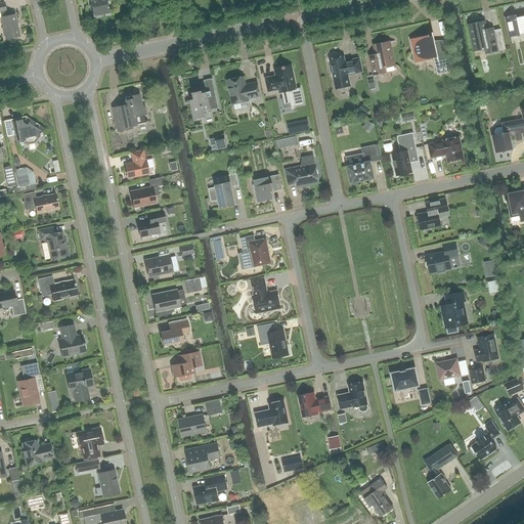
[(110,13),(105,0),(89,0),(93,16),(110,13)]
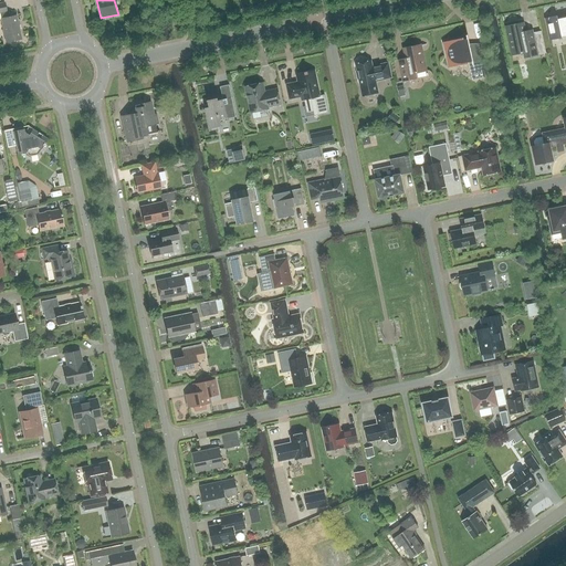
[(0,16),(6,43),(21,40),(17,16),(8,18),(4,2),(0,3),(0,16)]
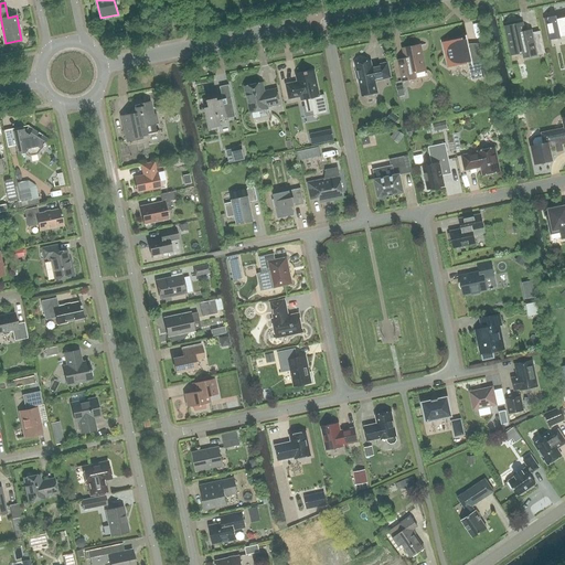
[(564,17),(556,20),(556,16),(544,19),(548,41),(561,38),(561,36),(564,35),(564,17)]
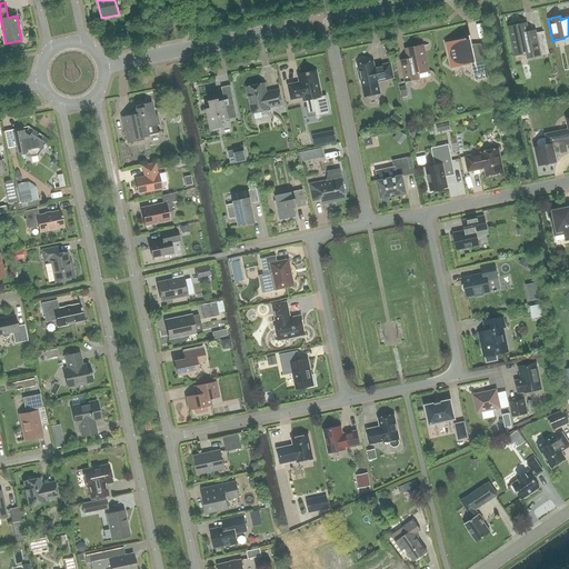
[(526,53),(527,58),(548,53),(543,32),(536,33),(536,30),(528,32),(526,23),(508,27),(515,56),(526,53)]
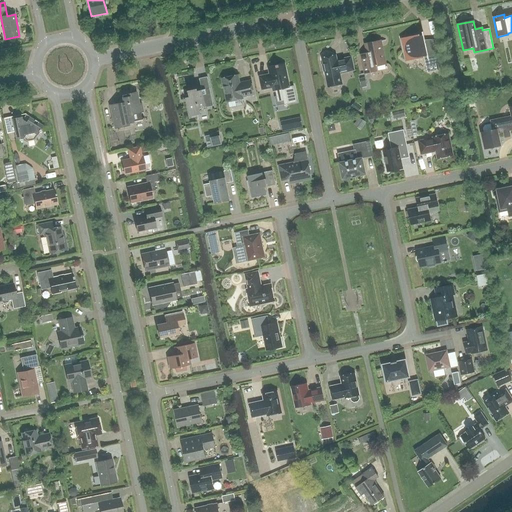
[(426,46),(423,32),(422,32),(422,34),(400,38),(405,62),(427,57),(429,65),(440,63),(435,44),(426,46)]
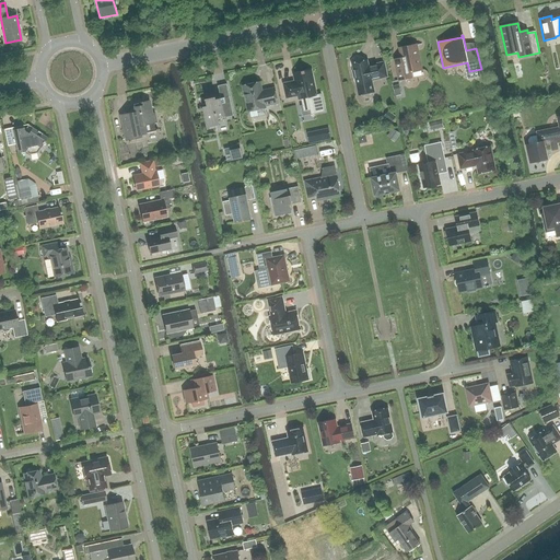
[(421,70),(416,45),(399,48),(401,58),(394,60),(398,80),(412,78),(411,72),(421,70)]
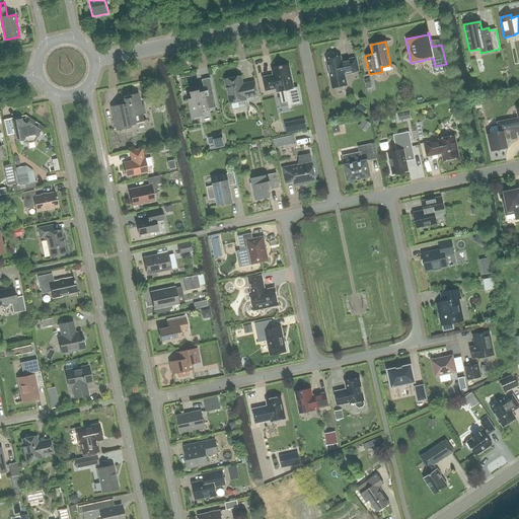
[(341,61),(340,56),(326,59),(327,66),(326,66),(327,72),(328,72),(332,89),(347,86),(344,75),(359,72),(356,58),(341,61)]
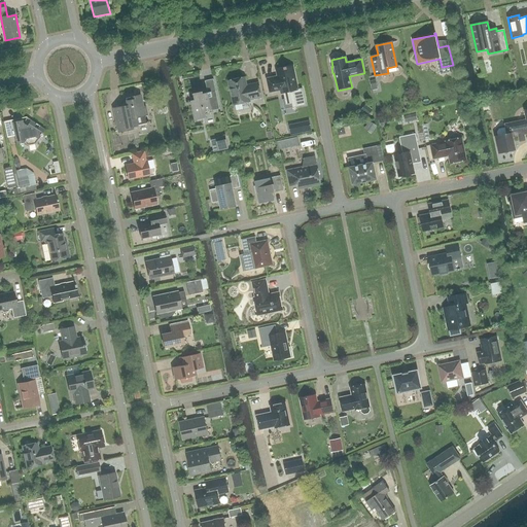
[(278,76),(267,79),(270,92),(280,90),(281,94),(283,93),(286,105),(295,103),(295,107),(306,105),(302,89),(297,90),(292,65),(276,69),(278,76)]
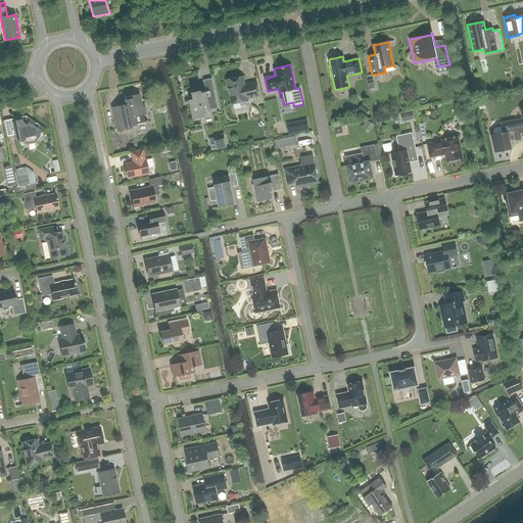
[(244,85),(242,77),(227,81),(232,104),(247,101),(247,99),(259,97),(256,82),(244,85)]
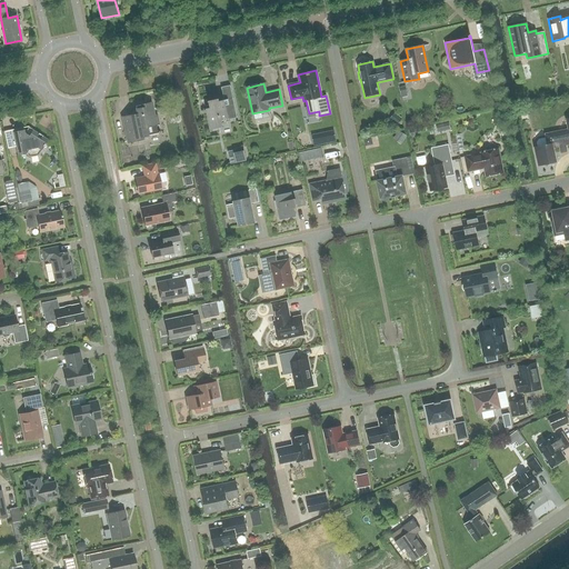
[(219,101),(219,99),(209,101),(210,105),(206,106),(211,129),(222,127),(221,119),(228,118),(228,120),(237,118),(232,98),(219,101)]
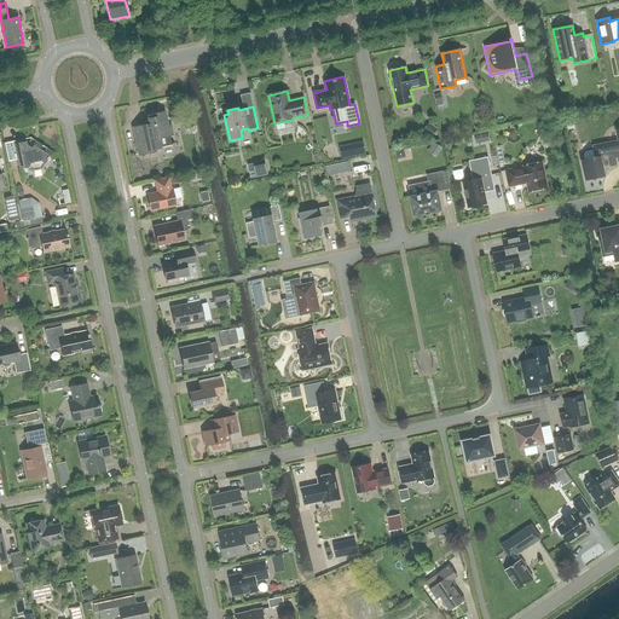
[(174,145),(172,136),(171,126),(167,126),(165,113),(148,116),(149,121),(140,123),(142,126),(133,128),(139,155),(156,151),(155,149),(174,145)]
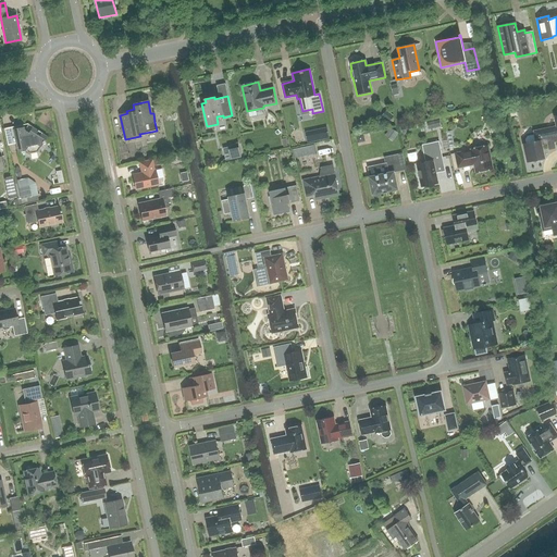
[(388,123),(394,116),(386,110),(381,116),(388,123)]
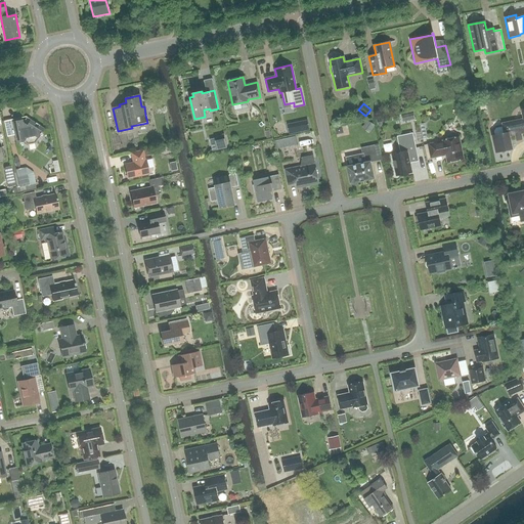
[(494,135),(492,136),(495,153),(500,151),(504,154),(506,150),(513,148),(510,136),(515,135),(516,138),(521,137),(521,134),(523,133),(523,108),(521,110),(523,119),(501,124),(503,127),(495,128),(493,131),(494,135)]
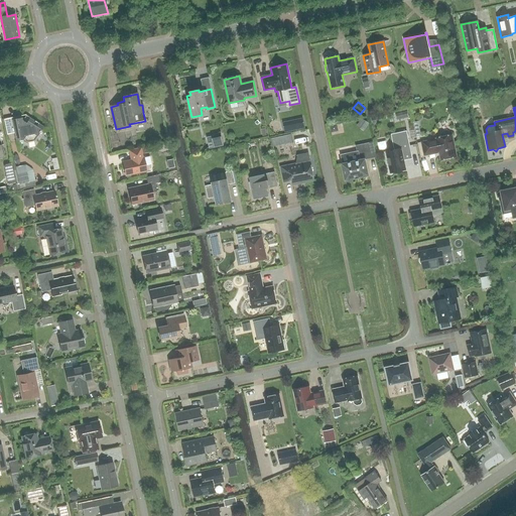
[(305,117),(285,120),(286,130),(307,128),(305,117)]
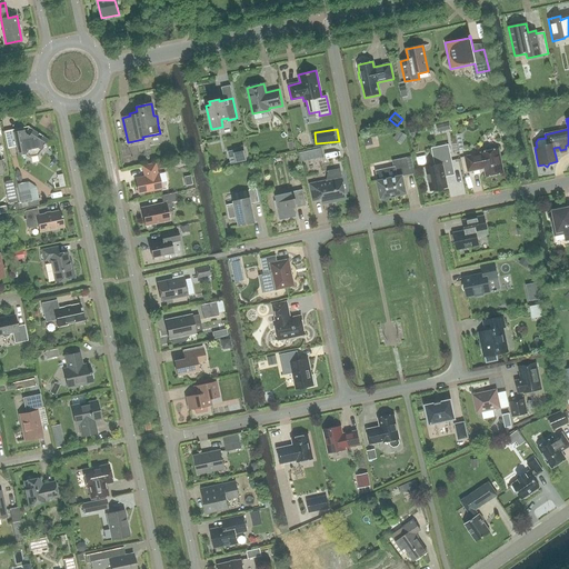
[(37,156),(40,150),(48,140),(42,137),(42,136),(38,133),(32,130),(29,136),(25,133),(23,130),(12,132),(18,156),(26,153),(30,158),(37,156)]
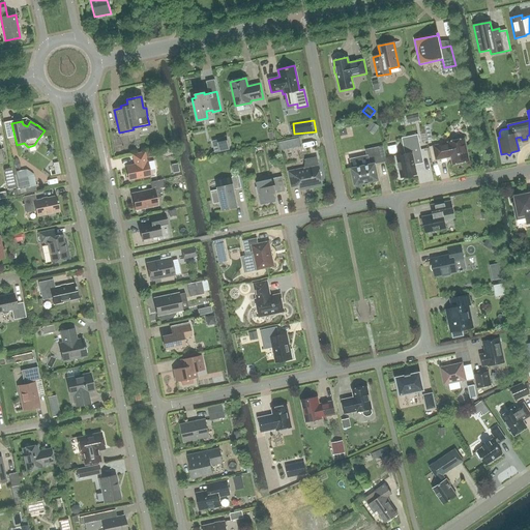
[(365,129),(373,135),(379,127),(372,122),(365,129)]
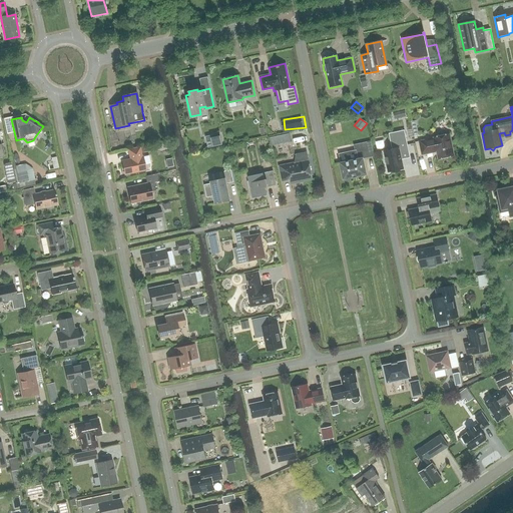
[(404,130),(389,133),(392,149),(383,150),(388,172),(404,169),(400,153),(409,151),(404,130)]
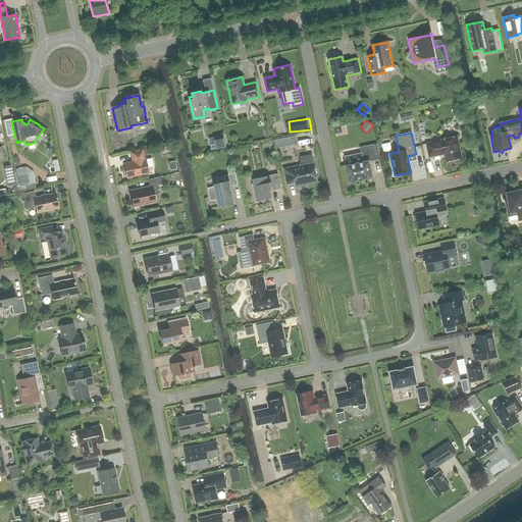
[(276,140),(278,148),(298,142),(296,134),(276,140)]
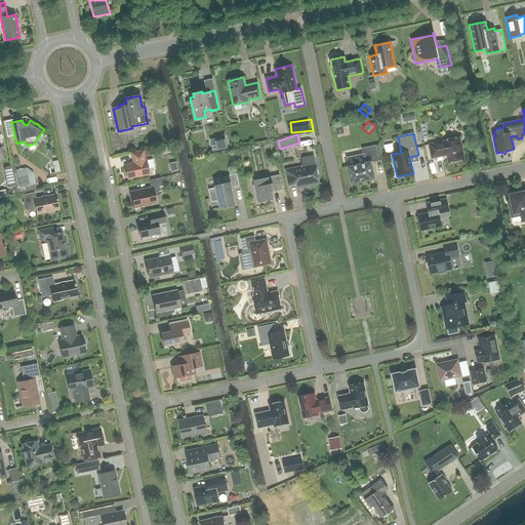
[(225,136),(210,139),(212,152),(227,149),(225,136)]
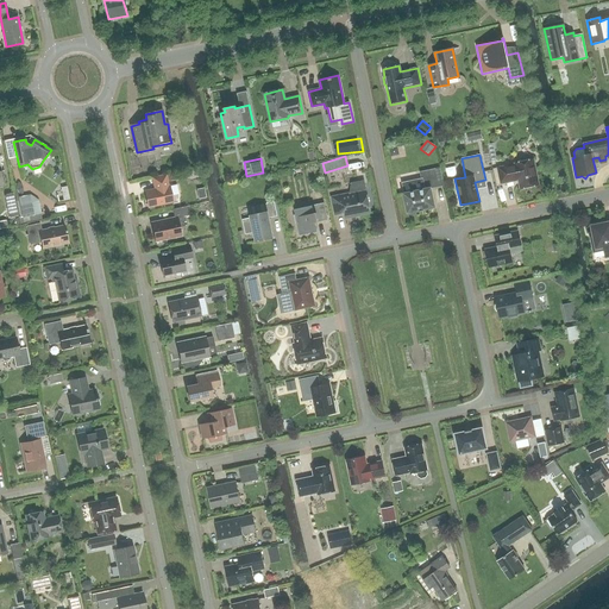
[(518,180),(520,189),(539,184),(533,159),(514,163),(515,164),(497,168),(501,183),(518,180)]
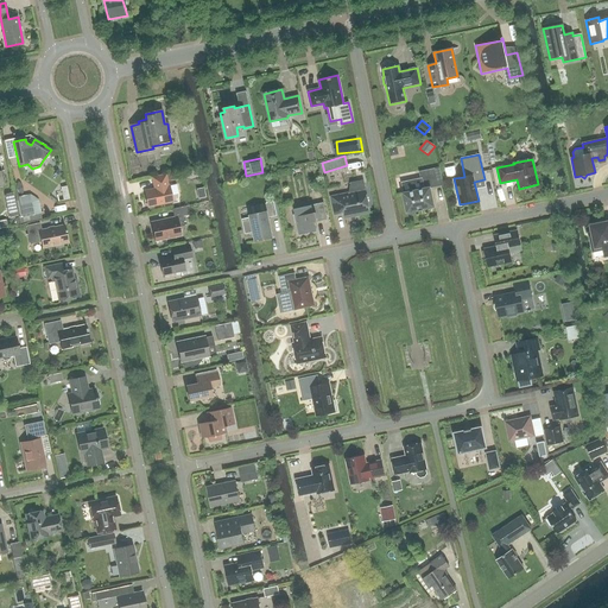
[(420,179),(401,184),(404,192),(403,194),(406,213),(407,213),(410,215),(413,214),(415,211),(417,211),(424,210),(424,209),(434,207),(430,188),(443,185),(438,169),(419,172),(420,179)]
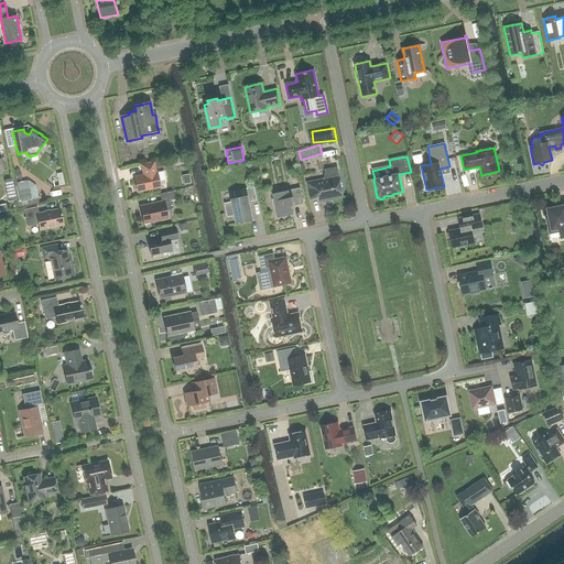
[(155,172),(153,162),(141,165),(143,175),(134,177),(138,193),(160,187),(156,172),(155,172)]
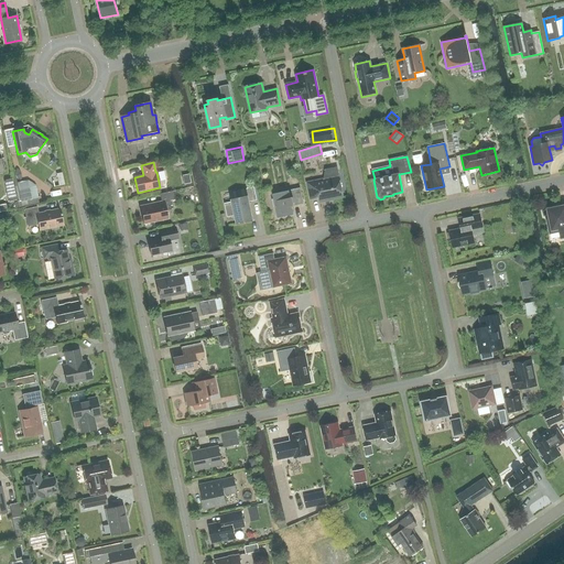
[(343,195),(339,179),(339,177),(337,167),(325,170),(324,179),(306,182),(310,199),(318,197),(320,203),(329,201),(328,198),(343,195)]
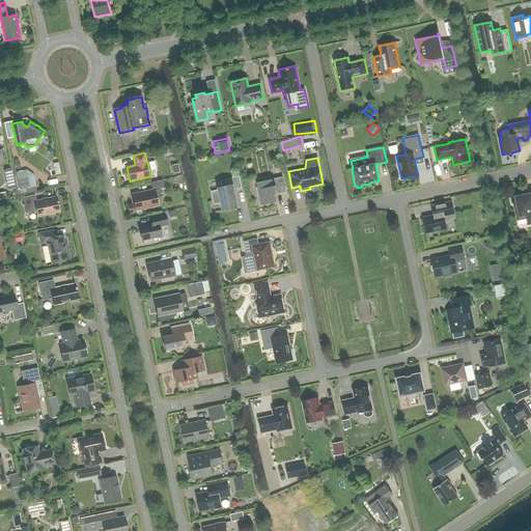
[(60,162),(53,163),(56,174),(62,172),(60,162)]
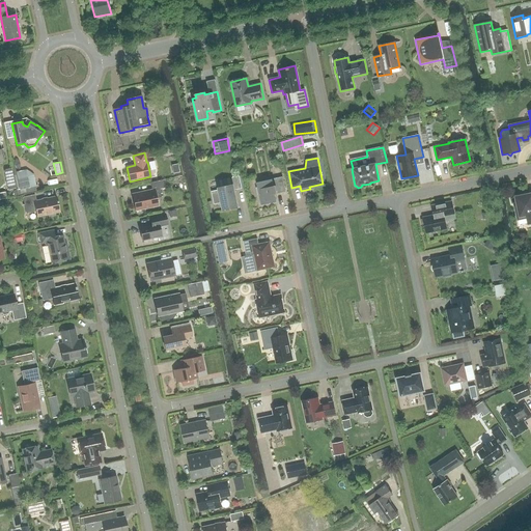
[(7,190),(16,189),(11,168),(6,169),(5,170),(4,171),(4,172),(7,190)]
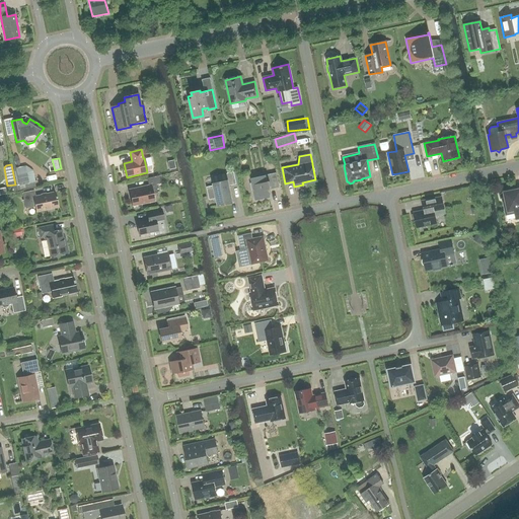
[(14,173),(16,186),(34,182),(32,171),(25,166),(15,168),(16,173),(14,173)]
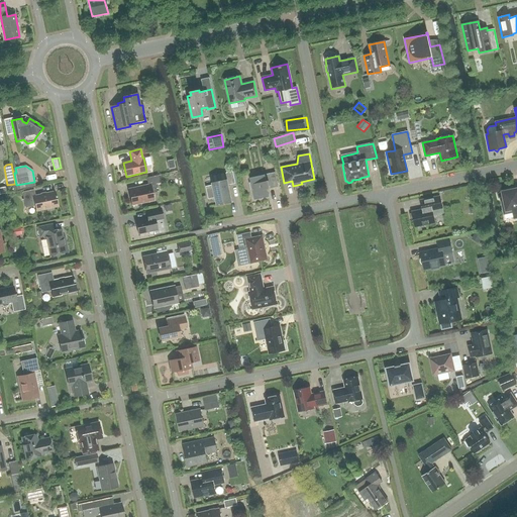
[(225,173),(211,177),(213,185),(205,187),(208,199),(215,197),(217,206),(232,202),(228,185),(235,184),(232,172),(225,173)]
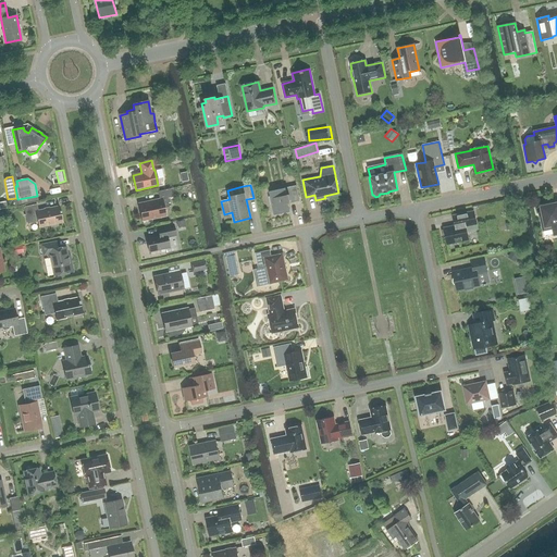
[(272,205),(274,215),(291,211),(288,203),(299,201),(296,186),(269,192),(270,197),(268,197),(270,205),(272,205)]
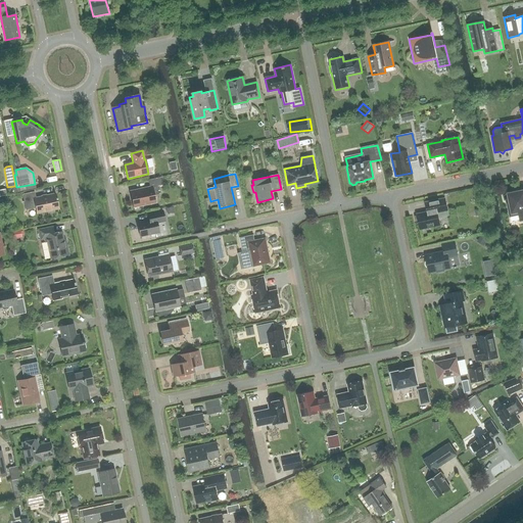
[(130,191),(134,207),(155,203),(154,196),(158,195),(156,186),(161,185),(160,178),(148,180),(149,187),(130,191)]
